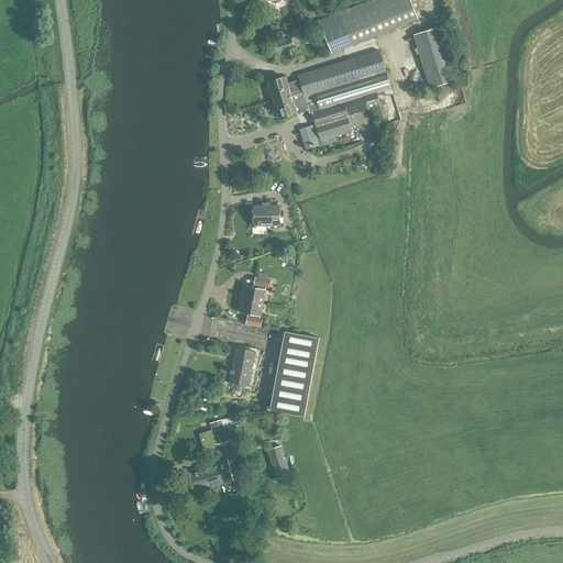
[(408,0),(379,0),(322,23),(331,45),(412,12),(408,0)]
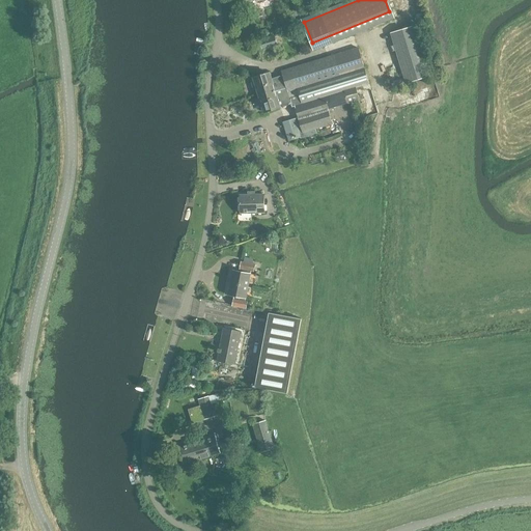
[(415,26),(395,33),(410,82),(430,76),(415,26)]
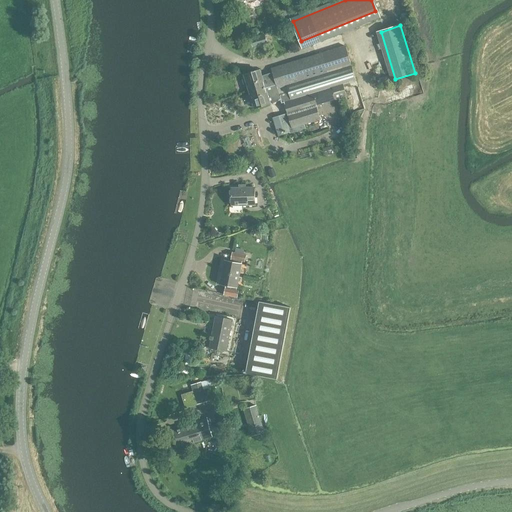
[(264,35),(250,39),(252,47),(267,42),(264,35)]
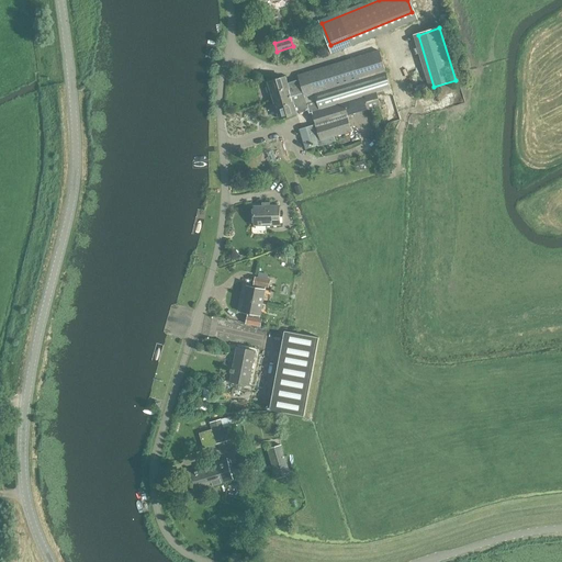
[(364,96),(369,110),(395,101),(379,51),(298,75),(299,79),(303,92),(307,111),(308,113),(344,102),(364,96)]
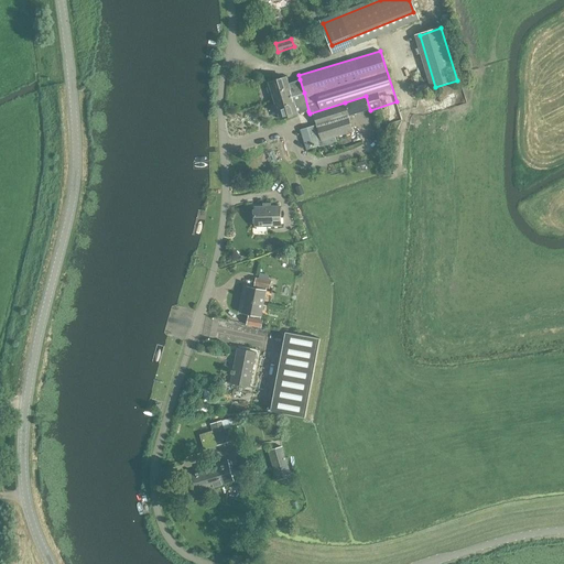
[(269,83),(274,100),(291,95),(292,96),(304,93),(300,79),(289,83),(286,77),(269,83)]
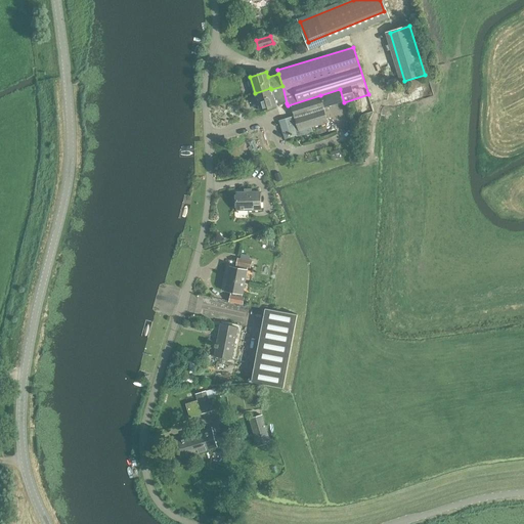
[(398,77),(388,80),(390,86),(400,83),(398,77)]
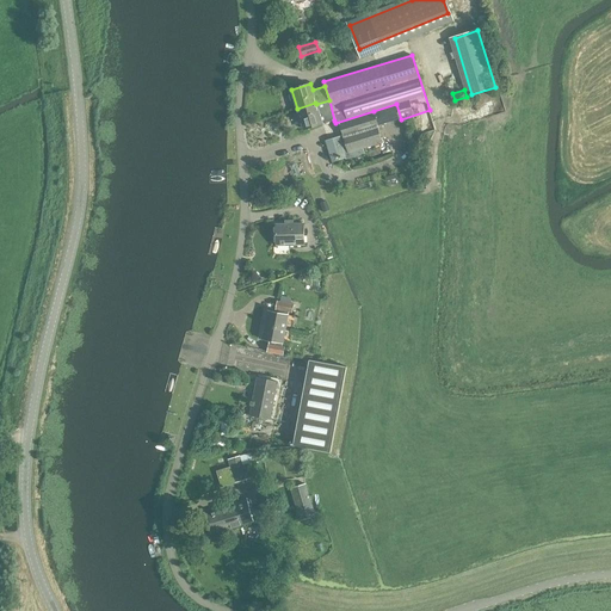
[(315,103),(297,109),(303,129),(323,123),(323,124),(334,121),(329,100),(316,104),(315,103)]
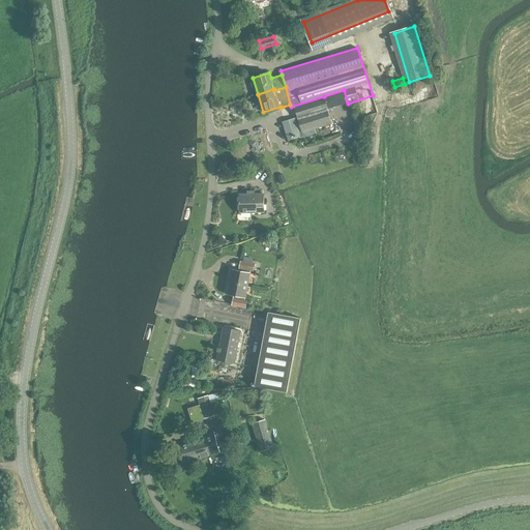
[(327,109),(348,104),(344,90),(324,96),(291,107),(292,109),(294,109),(297,118),(283,122),(289,140),(299,137),(300,138),(317,134),(315,129),(332,124),(327,109)]
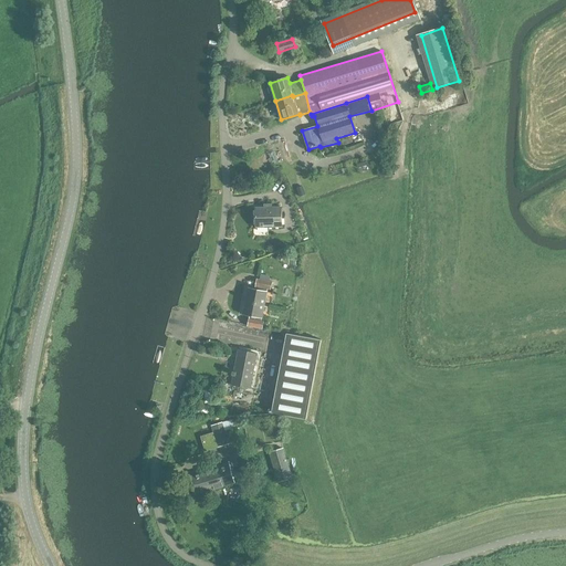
[(283,227),(282,208),(255,208),(255,227),(283,227)]
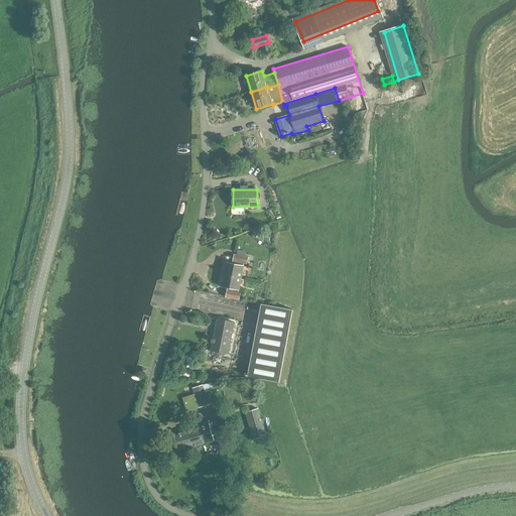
[(224,274),(242,277),(244,264),(246,264),(248,257),(234,254),(232,263),(226,262),(224,274)]
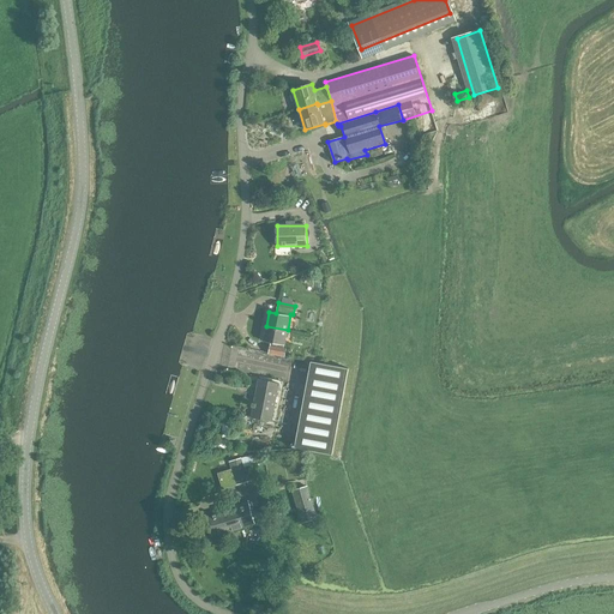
[(284,348),(288,330),(266,326),(264,341),(271,342),(269,353),(284,356),(287,348),(284,348)]
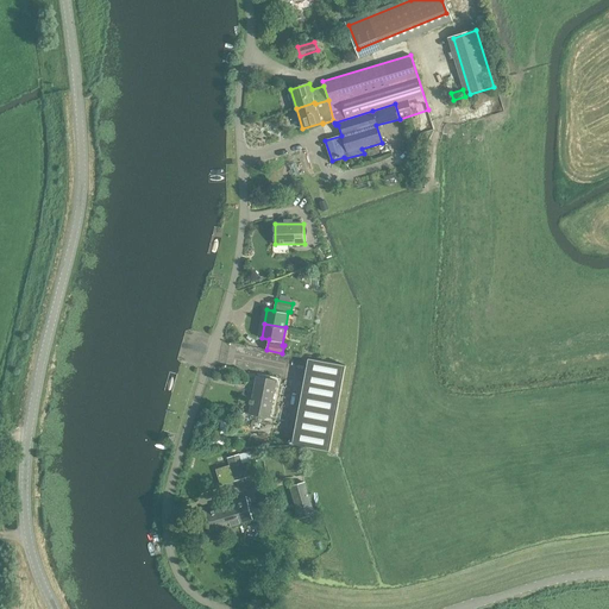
[(308,358),(292,444),(330,451),(346,365),(308,358)]
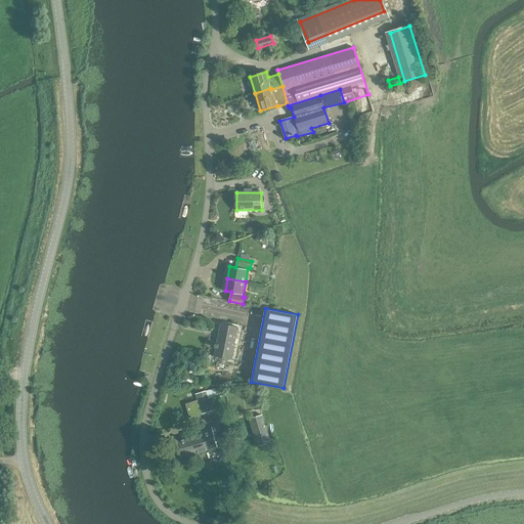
[(238,326),(221,323),(214,356),(232,359),(238,326)]
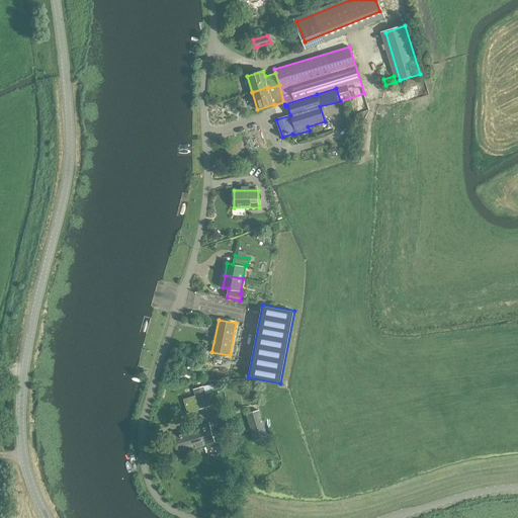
[(206,385),(194,387),(198,408),(210,406),(206,385)]
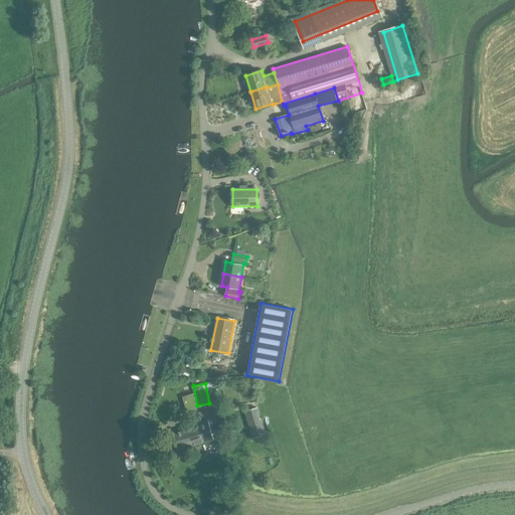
[(186,408),(198,406),(196,396),(184,398),(186,408)]
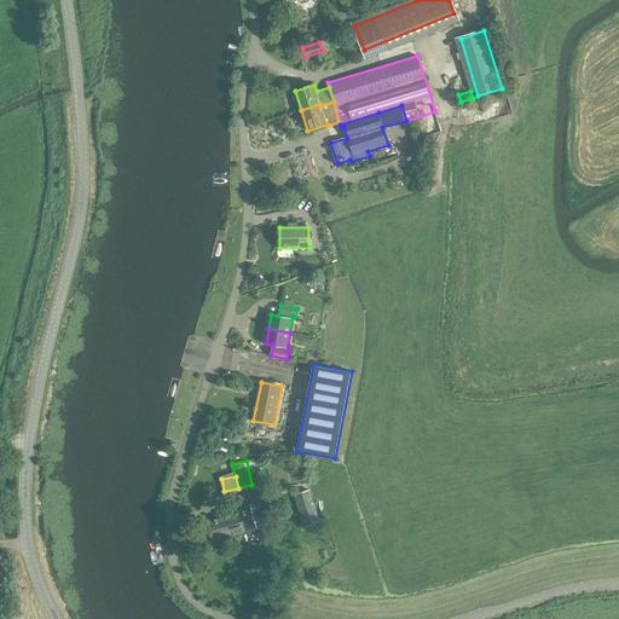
[(307,490),(294,495),(304,526),(317,521),(307,490)]
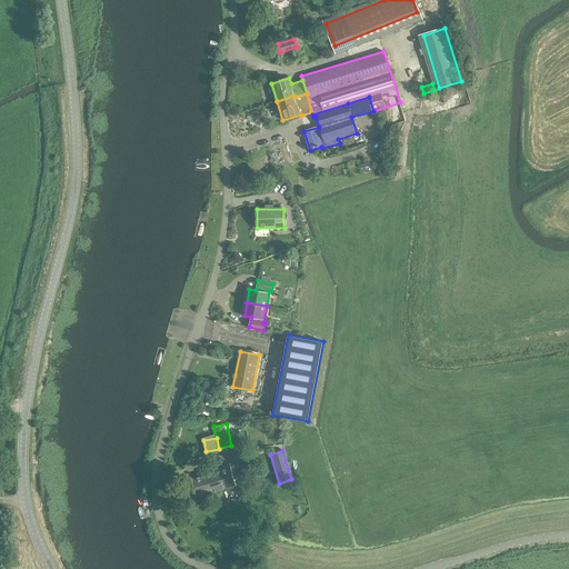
[(191,480),(197,499),(241,485),(235,466),(191,480)]
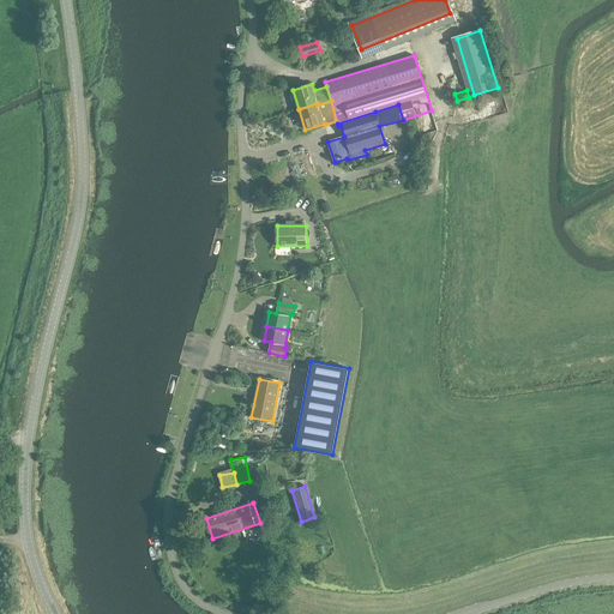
All buildings are outlined.
